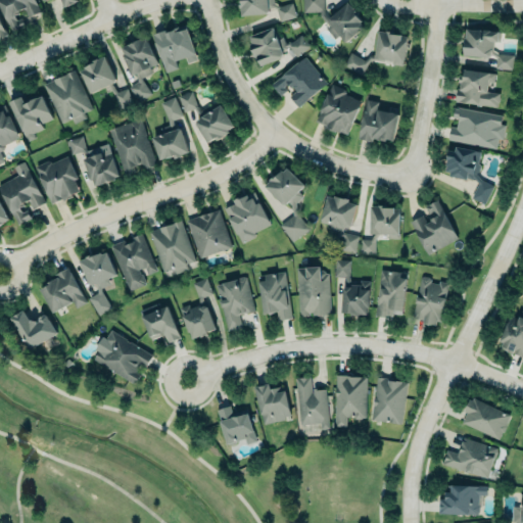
[(0,8),(0,0),(36,0),(41,10),(28,16),(24,8),(19,9),(20,11),(16,14),(17,17),(21,15),(27,26),(11,33),(0,8)]
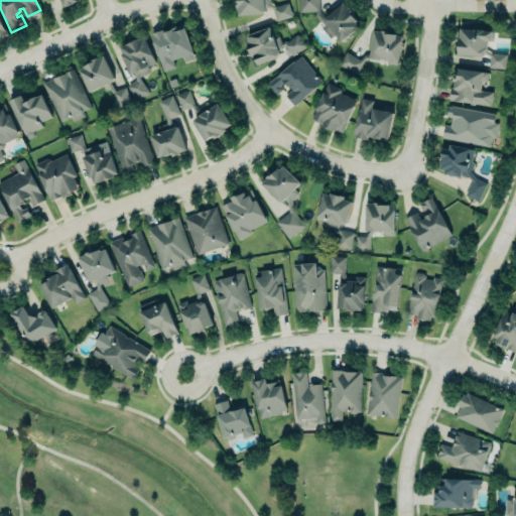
[(269,0),(270,3),(275,5),(287,2),(292,16),(276,21),(272,8),(270,6),(264,7),(265,12),(238,15),(238,7),(236,7),(235,0),(269,0)]
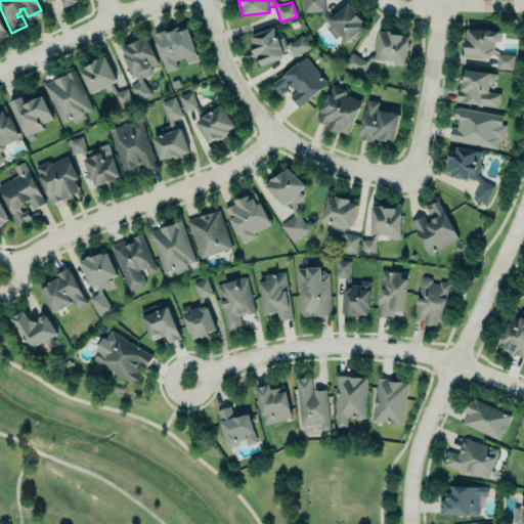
[(348,1),(354,8),(355,7),(357,10),(356,11),(362,19),(361,22),(364,27),(346,41),(340,34),(335,39),(326,28),(330,26),(320,15),(320,11),(304,11),(303,0),(323,0),(324,12),(329,18),(330,17),(348,1)]
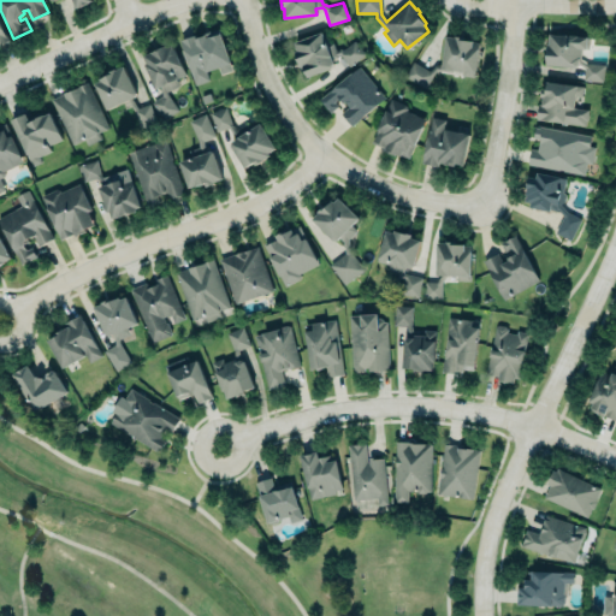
[(179,40),(195,84),(208,80),(206,71),(218,67),(220,73),(232,69),(218,28),(205,33),(205,34),(195,37),(195,34),(179,40)]
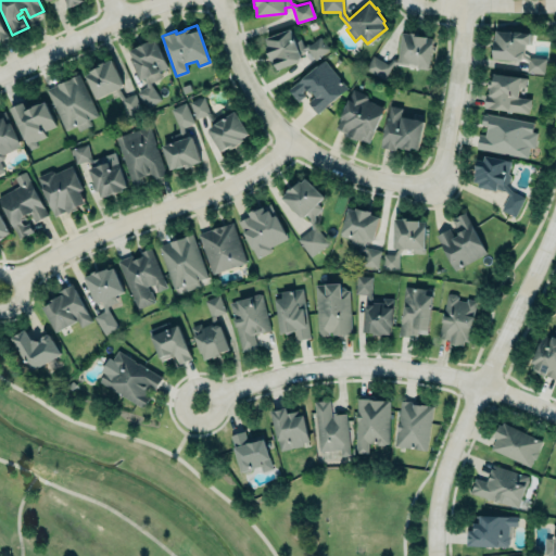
[(265,37),(290,27),(294,39),(300,37),(303,45),(307,43),(308,46),(319,37),(328,48),(315,59),(306,49),(304,49),(305,51),(300,52),(301,57),(299,61),(277,68),(274,60),(270,61),(265,46),(268,45),(265,37)]
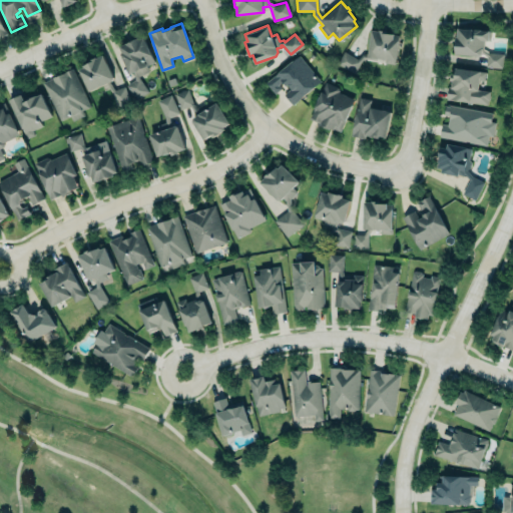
[(491,29),(490,40),(485,40),(484,49),(489,52),(504,53),(503,68),(486,66),(487,55),(455,52),(457,26),(491,29)]
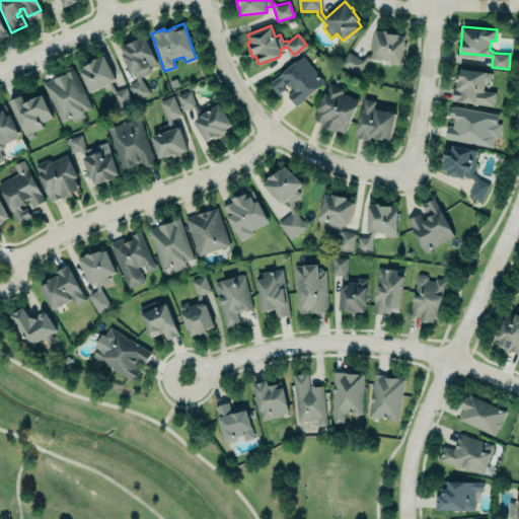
[(403,33),(374,30),(371,60),(400,63),(403,33)]
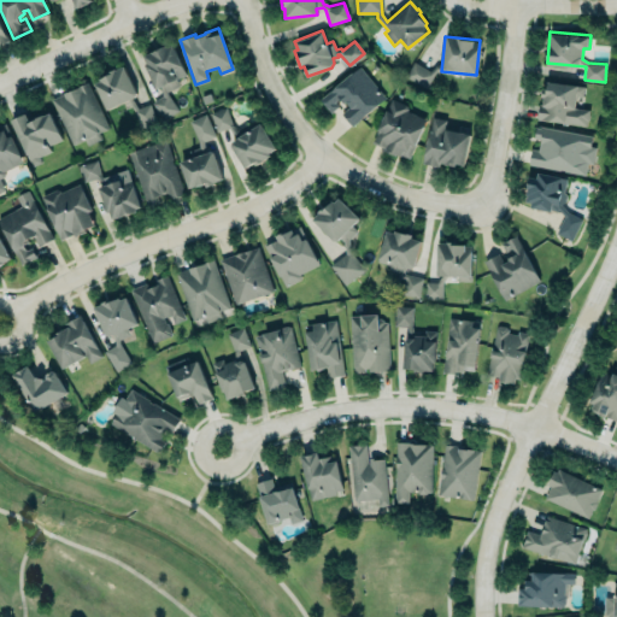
[(144,54),(166,43),(168,46),(172,43),(186,74),(176,78),(178,86),(166,92),(166,93),(178,110),(164,119),(159,112),(157,113),(153,109),(156,107),(152,103),(162,95),(159,86),(156,87),(144,63),(146,62),(144,54)]
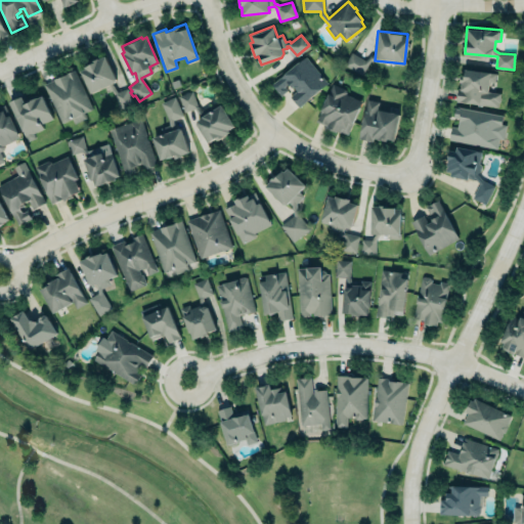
[(368,61),(350,52),(343,66),(361,75),(368,61)]
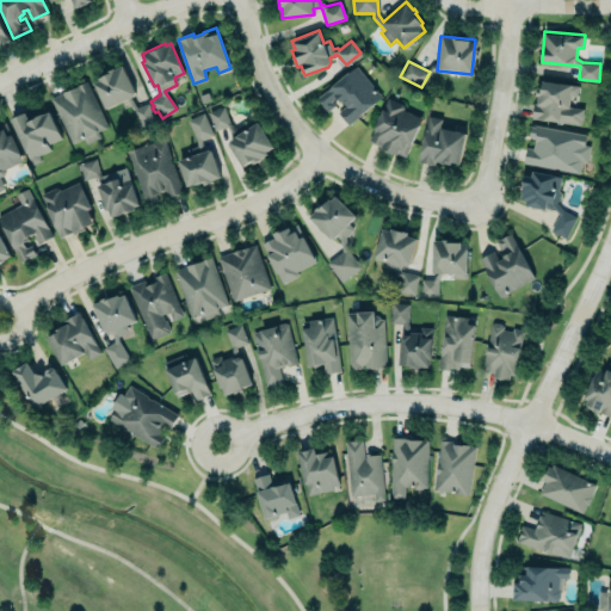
[(318,98),(356,66),(381,97),(349,123),(339,112),(347,105),(343,99),(340,100),(337,96),(332,100),(335,104),(327,111),(322,105),(318,98)]
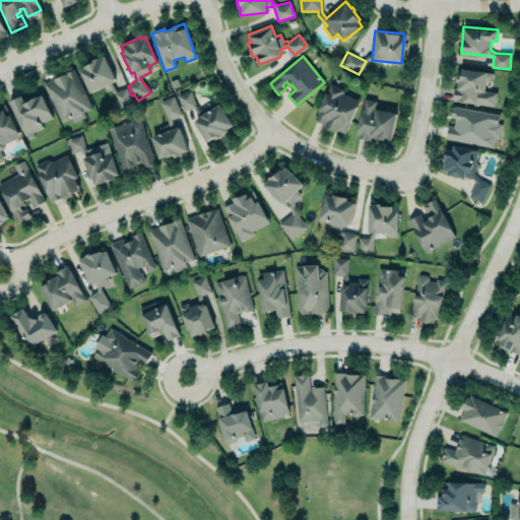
[(115,81),(105,57),(78,67),(87,91),(115,81)]
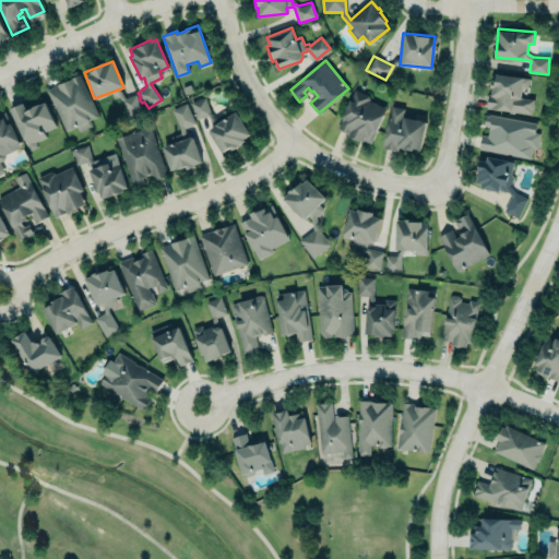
[(44,88),(79,73),(98,116),(90,120),(92,126),(78,132),(75,127),(64,132),(44,88)]
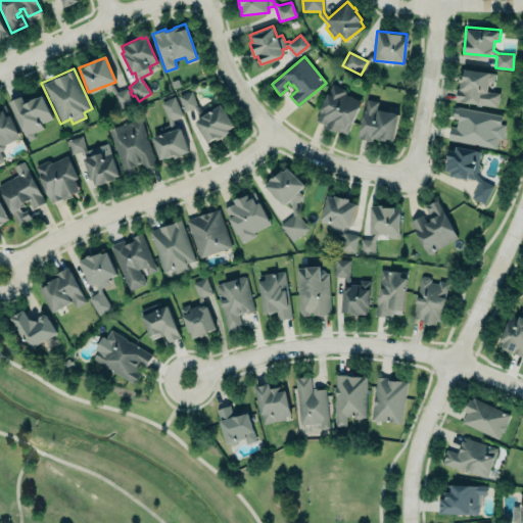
[(456,101),(496,106),(497,102),(498,102),(501,93),(487,91),(488,81),(494,82),(495,73),(489,72),(465,68),(464,75),(460,75),(459,82),(462,82),(460,88),(457,87),(456,94),(456,101)]
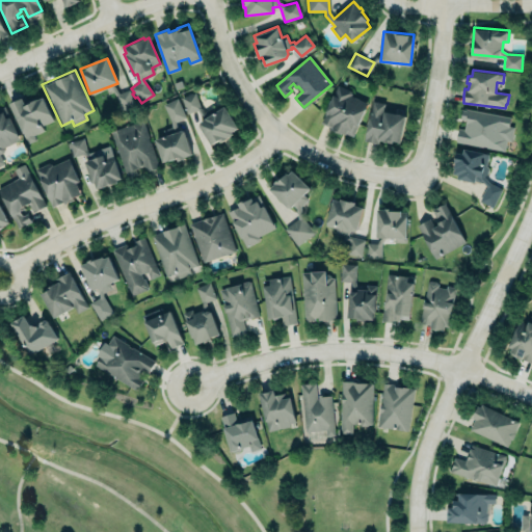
[(320,123),(337,84),(350,90),(351,94),(351,95),(368,103),(352,136),(346,133),(345,134),(341,132),(341,134),(329,129),(330,127),(320,123)]
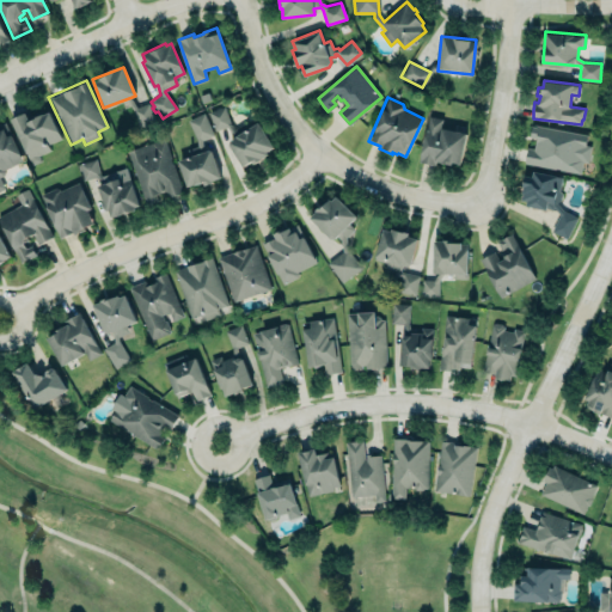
[(154,121),(147,103),(132,109),(139,127),(154,121)]
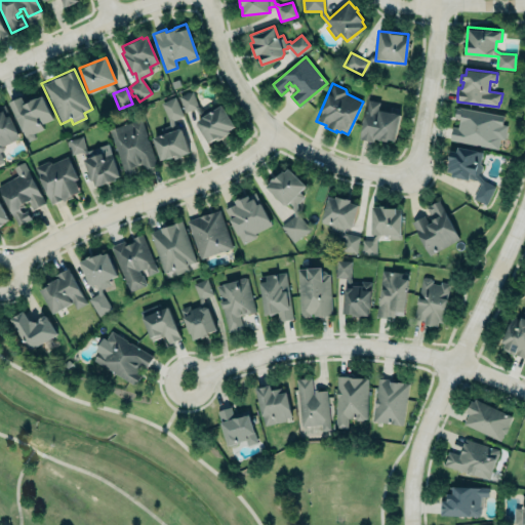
[(178,95),(192,90),(197,106),(201,111),(207,107),(210,111),(221,104),(235,125),(229,129),(230,131),(224,134),(224,135),(217,139),(215,136),(208,142),(197,123),(198,119),(200,117),(195,108),(184,112),(178,95)]
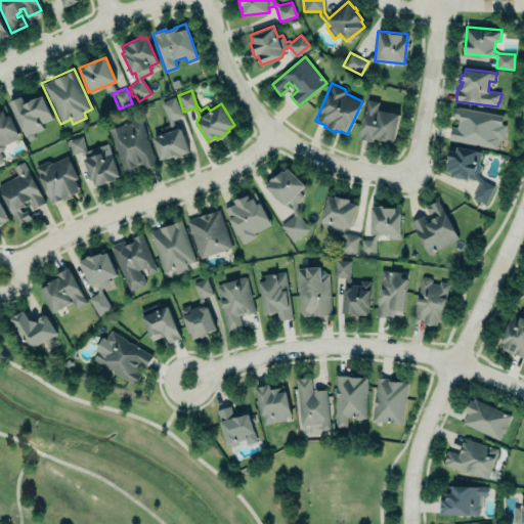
[(52,118),(41,123),(43,128),(33,132),(35,137),(28,141),(8,99),(19,93),(20,95),(22,95),(24,98),(35,93),(36,96),(37,97),(42,94),(52,118)]
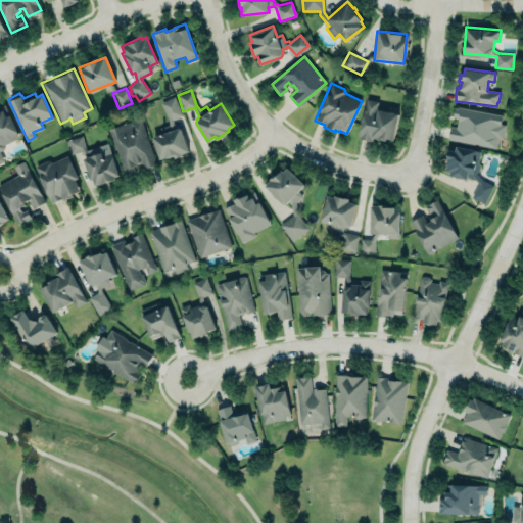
[(392,141),(398,113),(377,109),(378,102),(366,99),(358,138),(372,141),(373,137),(392,141)]
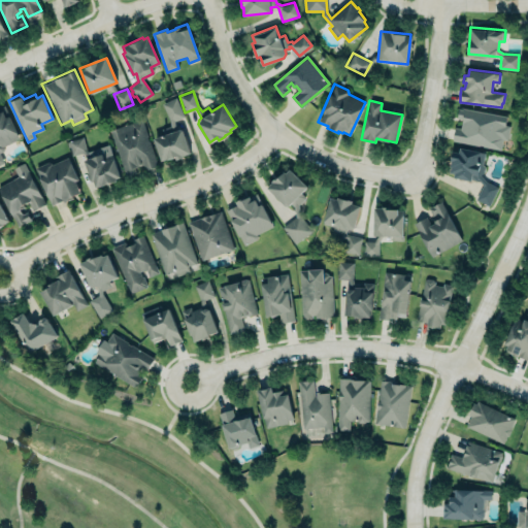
[(0,163),(4,162),(0,154),(0,151),(3,151),(3,145),(20,138),(4,104),(0,105),(0,163)]
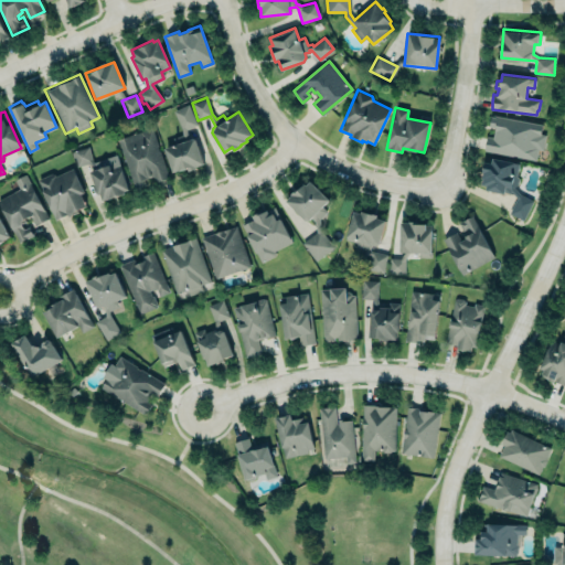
[(487,135),(483,150),(512,156),(512,155),(516,155),(516,157),(535,160),(537,149),(542,150),(545,135),(541,134),(542,124),(493,114),(492,116),(491,115),(489,126),(494,127),(492,136),(487,135)]
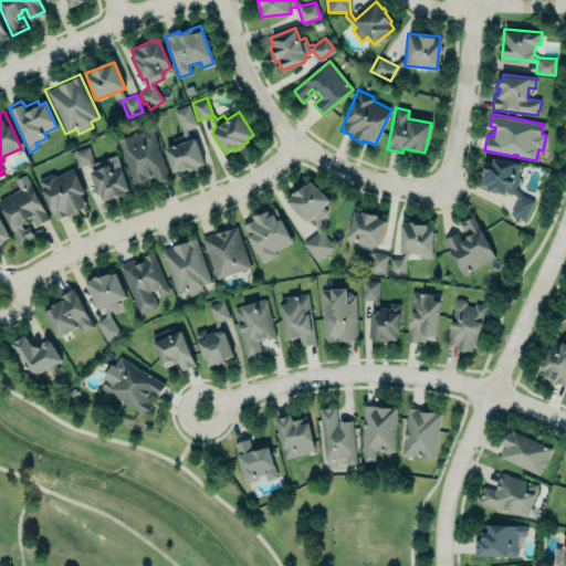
[(117,138),(133,187),(154,180),(155,182),(168,179),(152,128),(117,138)]
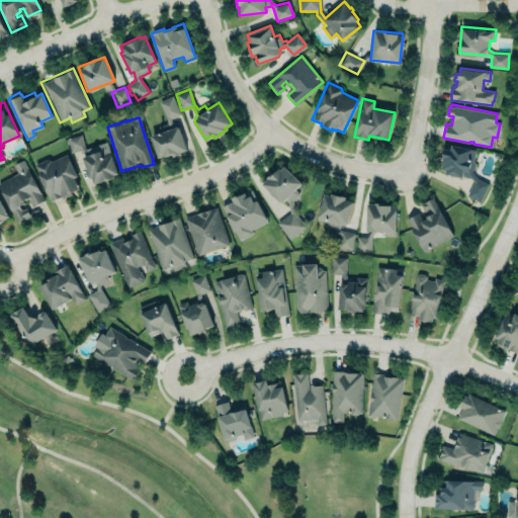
[(152,135),(159,157),(164,155),(164,156),(166,155),(167,154),(167,155),(171,154),(171,153),(172,153),(173,156),(180,153),(179,152),(186,150),(179,126),(177,125),(152,135)]
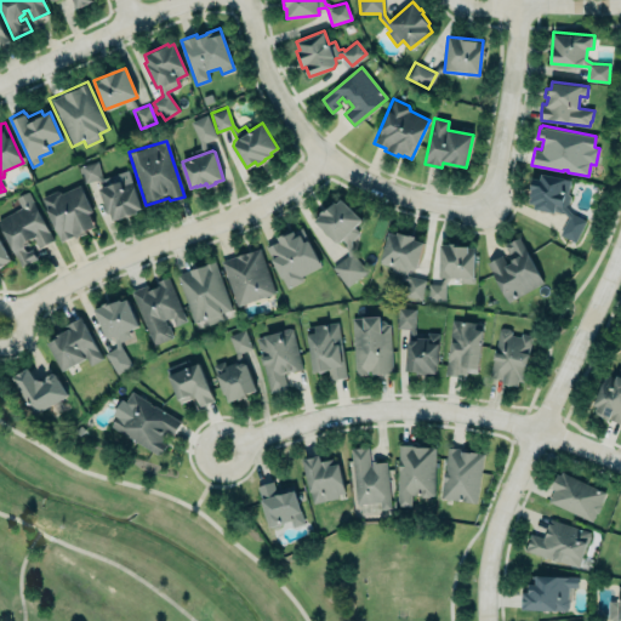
[(112,220),(137,211),(136,209),(141,208),(130,176),(108,183),(101,176),(97,160),(77,166),(79,172),(81,171),(84,182),(96,178),(102,186),(98,187),(108,212),(109,212),(112,220)]
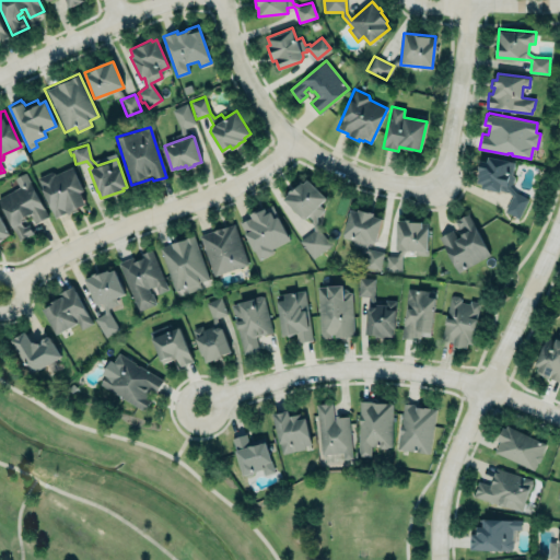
[(481,161),(488,162),(489,156),(514,162),(512,174),(514,176),(513,183),(510,185),(516,193),(528,199),(520,218),(504,211),(512,196),(506,189),(506,191),(500,189),(500,191),(481,188),(482,184),(477,183),(481,161)]
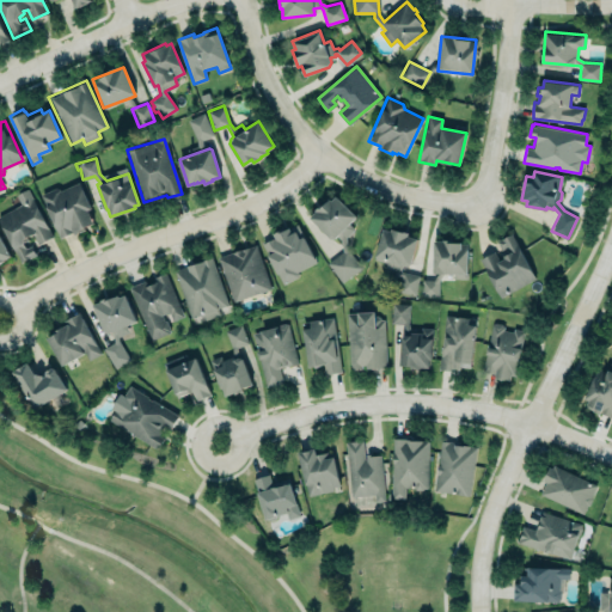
[(74,233),(73,231),(61,236),(41,194),(55,188),(60,189),(78,181),(89,204),(90,208),(87,209),(92,222),(85,226),(84,230),(74,233)]
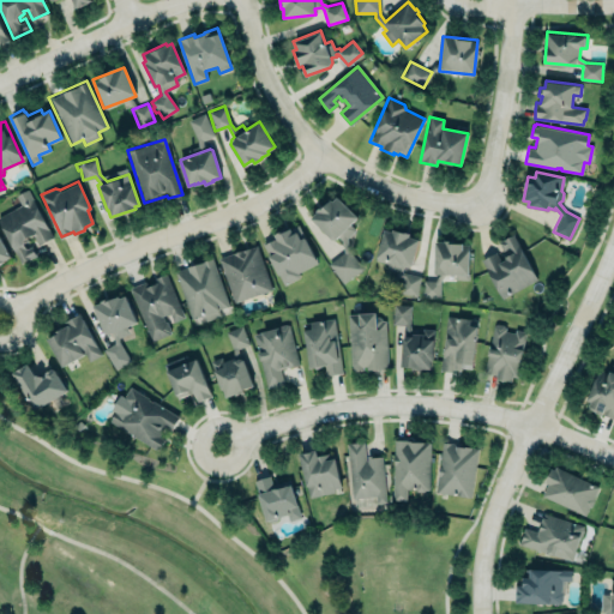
[(0,223),(0,215),(22,205),(16,194),(28,188),(53,236),(38,244),(35,236),(23,242),(25,248),(31,245),(36,254),(20,263),(0,223)]
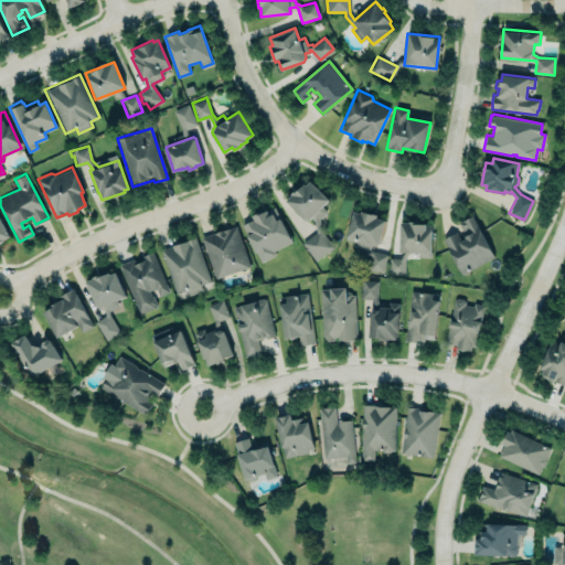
[(290,193),(296,188),(298,189),(305,183),(306,184),(310,180),(329,199),(322,206),(327,211),(319,219),(320,230),(333,247),(315,260),(301,243),(316,232),(315,221),(310,217),(309,219),(305,220),(286,200),(291,194),(290,193)]
